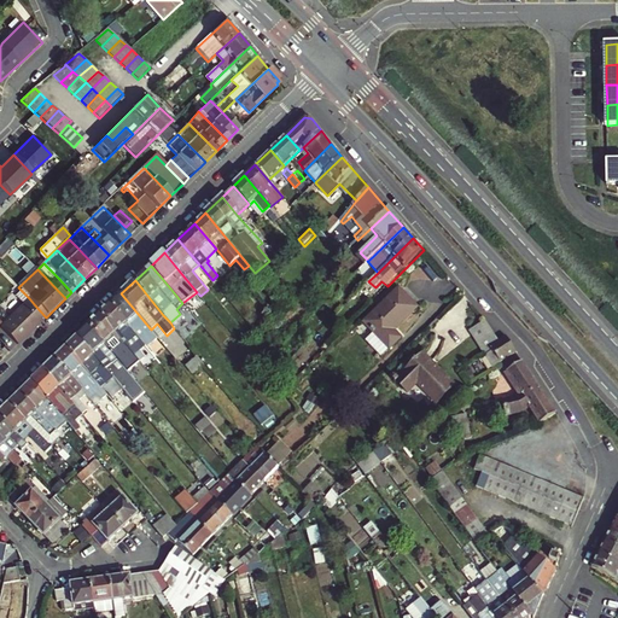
[(415,309),(398,291),(363,325),(388,349),(398,338),(392,332),(415,309)]
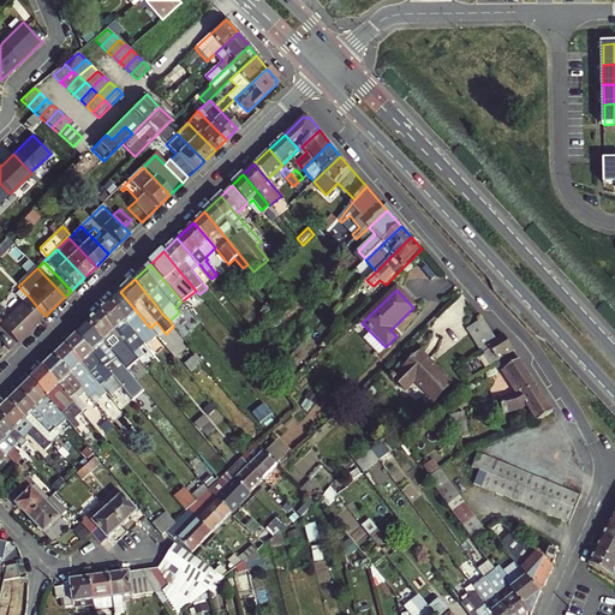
[(150,328),(120,292),(117,297),(109,303),(138,336),(142,340),(151,352),(157,346),(163,342),(150,328)]
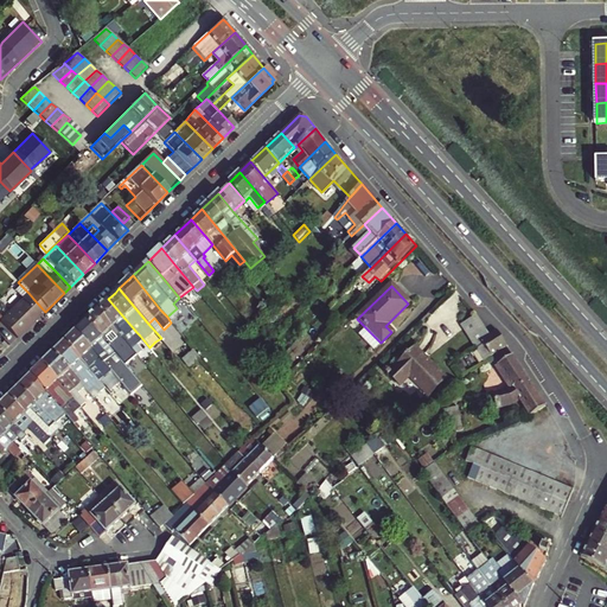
[(34,300),(29,293),(0,320),(0,321),(17,339),(21,334),(45,312),(34,300)]
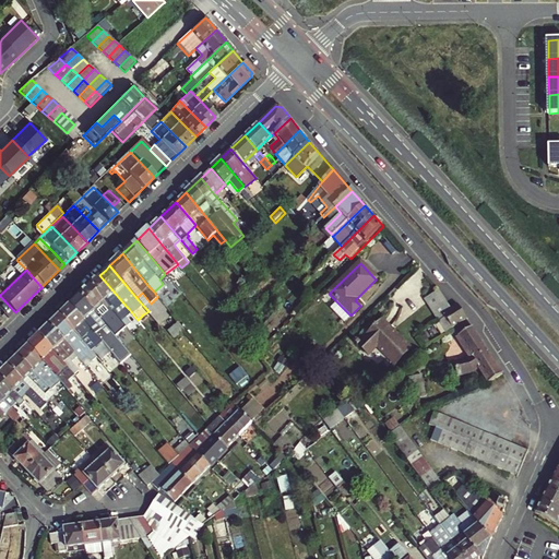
[(99,275),(91,285),(127,328),(129,330),(133,324),(125,314),(129,309),(126,306),(99,275)]
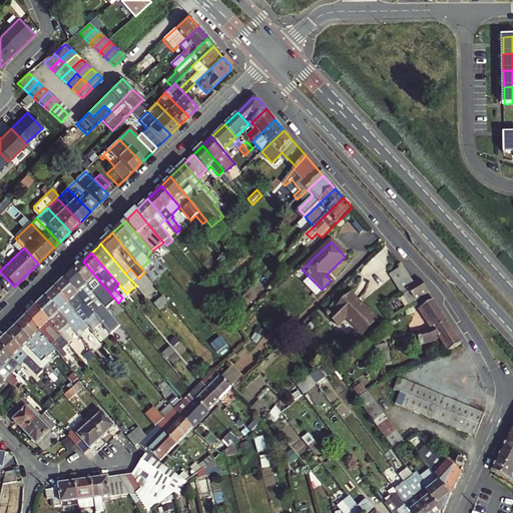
[(83,262),(74,271),(98,299),(99,301),(102,298),(109,307),(116,301),(83,262)]
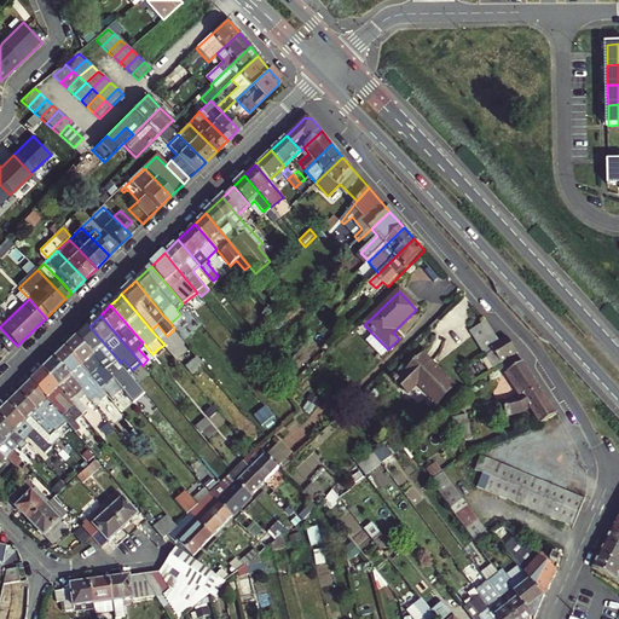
[(469,331),(484,352),(490,348),(499,341),(485,320),(469,331)]
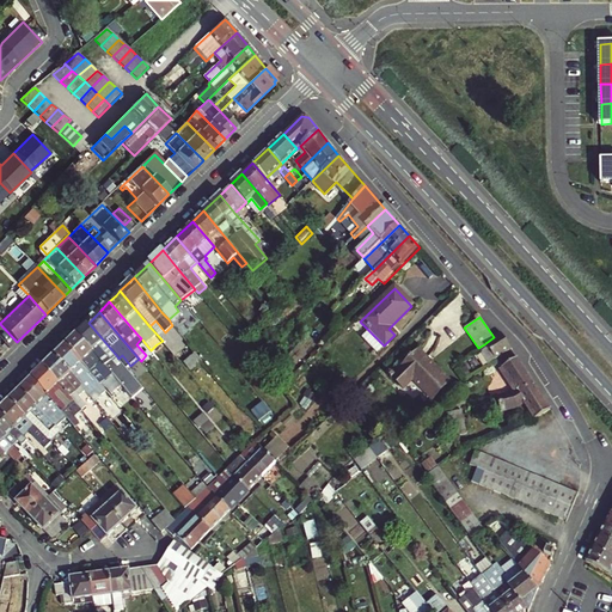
[(117,356),(89,323),(78,332),(102,361),(105,366),(108,368),(114,375),(133,398),(145,389),(118,359),(117,356)]
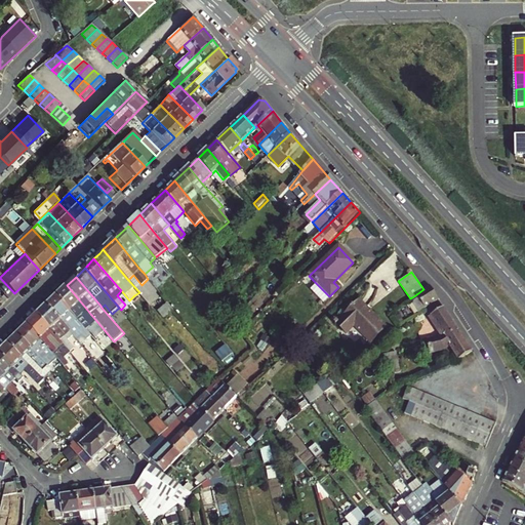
[(87,310),(67,285),(56,295),(77,320),(87,310)]
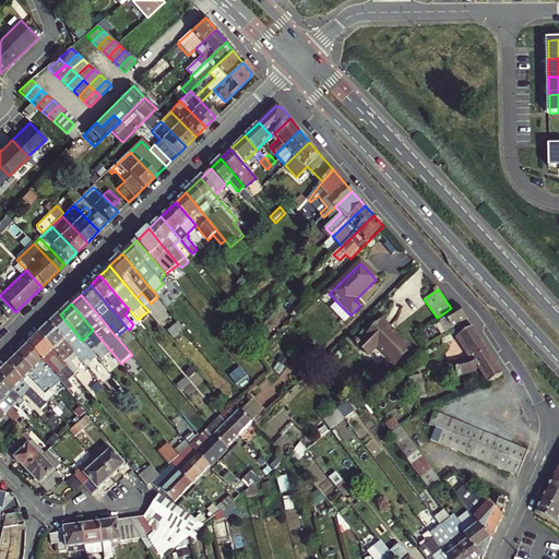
[(444,318),(452,329),(467,319),(458,304),(451,308),(442,314),(444,318)]
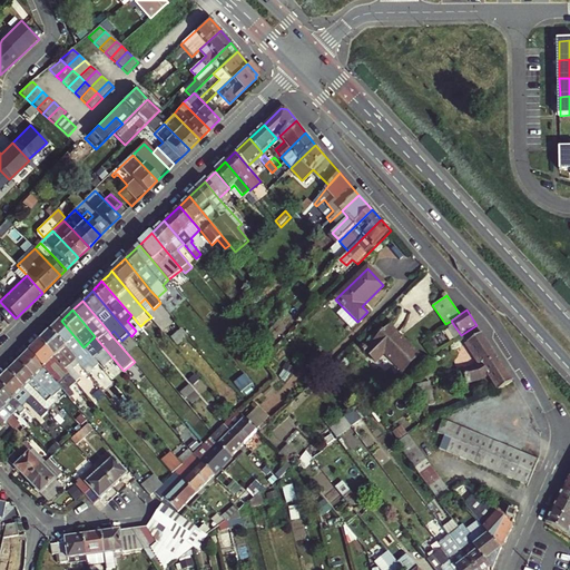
[(140,326),(131,315),(127,321),(136,331),(140,326)]
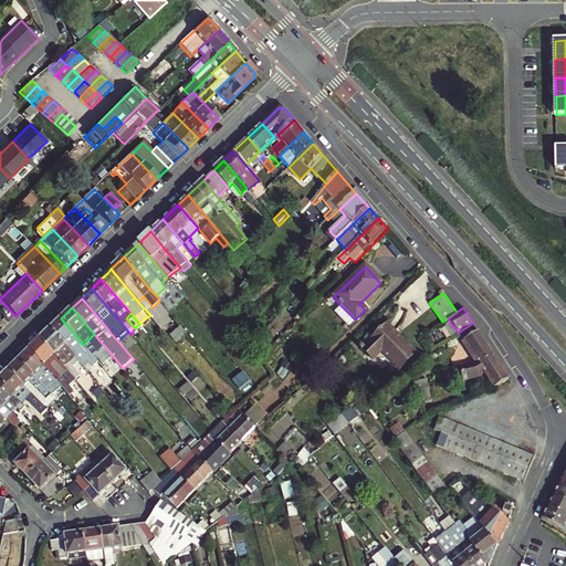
[(61,318),(51,328),(85,368),(90,374),(95,369),(100,374),(104,369),(83,345),(61,318)]
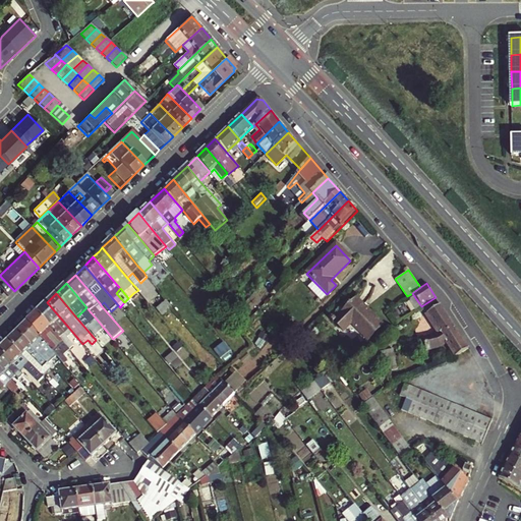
[(344,332),(352,324),(368,341),(384,327),(356,299),(333,322),(344,332)]
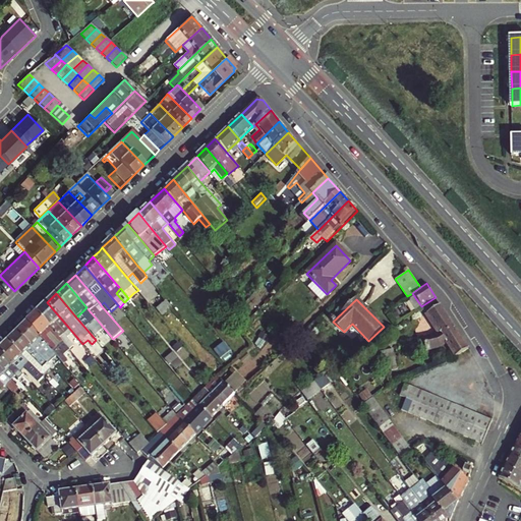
[(174,308),(168,301),(159,308),(165,315),(174,308)]
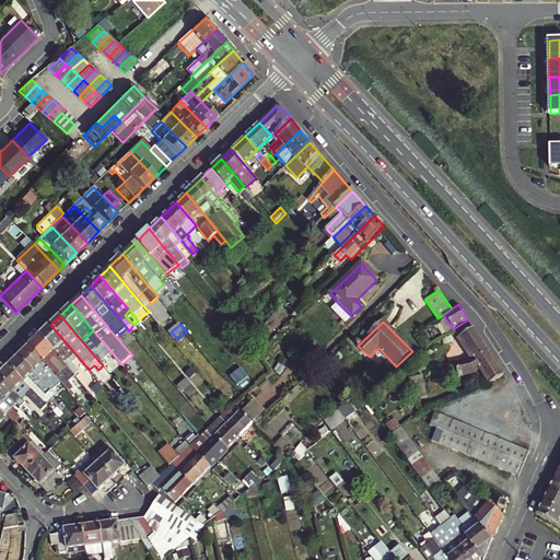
[(49,326),(39,335),(70,370),(80,383),(86,377),(79,369),(84,364),(50,325),(49,326)]
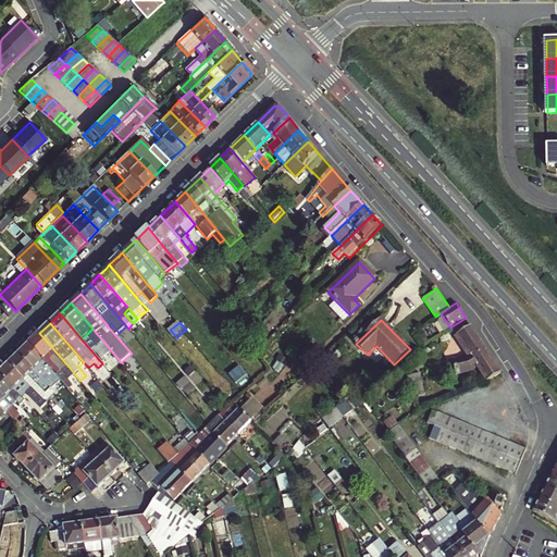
[(456,334),(470,355),(466,357),(447,360),(448,363),(453,363),(455,375),(472,372),(479,368),(487,381),(487,380),(502,371),(497,367),(470,325),(456,334)]
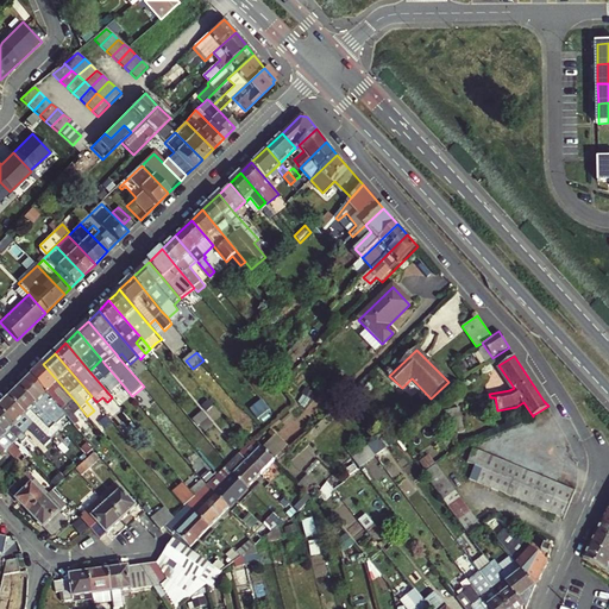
[(76,402),(43,364),(32,375),(56,403),(61,409),(68,419),(80,433),(87,427),(82,421),(87,416),(76,402)]
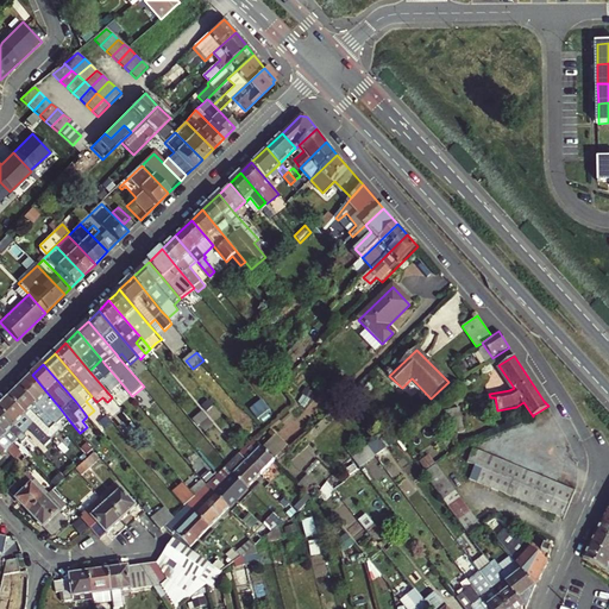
[(107,366),(105,364),(99,369),(107,378),(113,374),(107,366)]
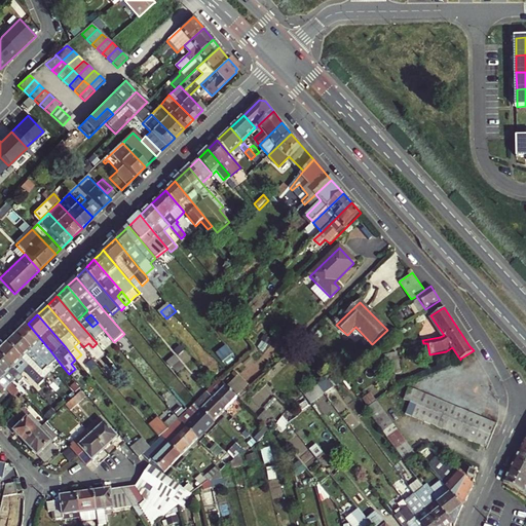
[(28,324),(16,335),(32,350),(36,347),(43,354),(48,348),(28,324)]
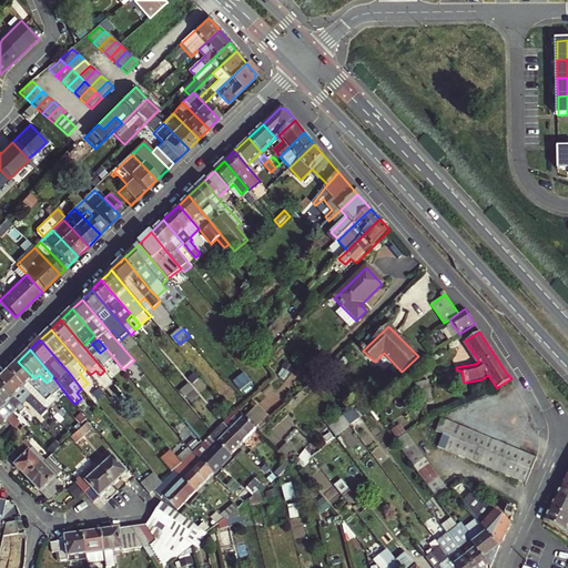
[(54,399),(34,378),(18,362),(9,372),(33,396),(40,389),(43,394),(40,396),(49,405),(54,399)]
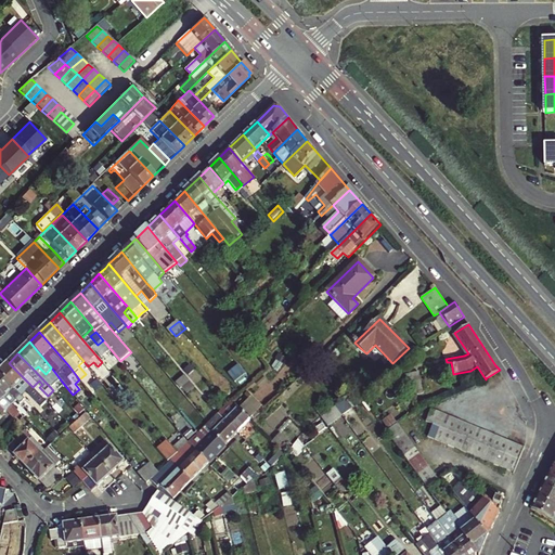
[(33,387),(9,363),(0,371),(0,373),(23,397),(27,392),(39,404),(44,399),(33,387)]
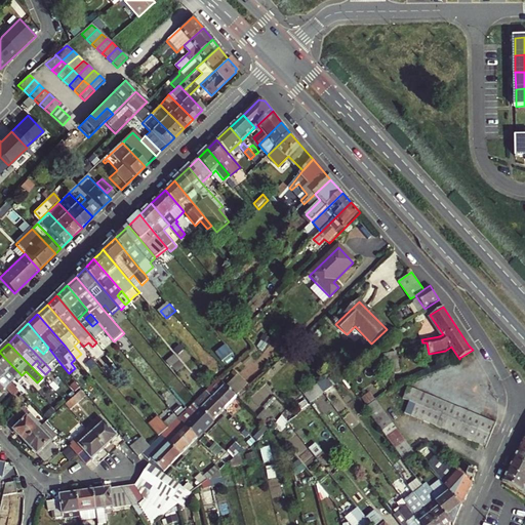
[(225,360),(235,352),(228,344),(217,352),(225,360)]
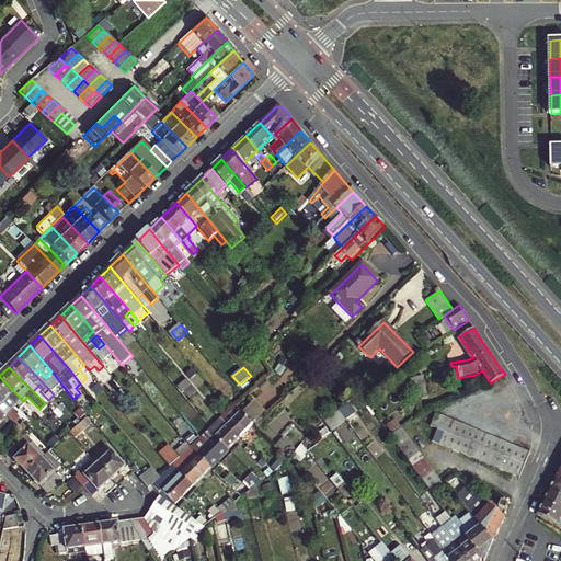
[(412,380),(419,400),(431,397),(424,376),(412,380)]
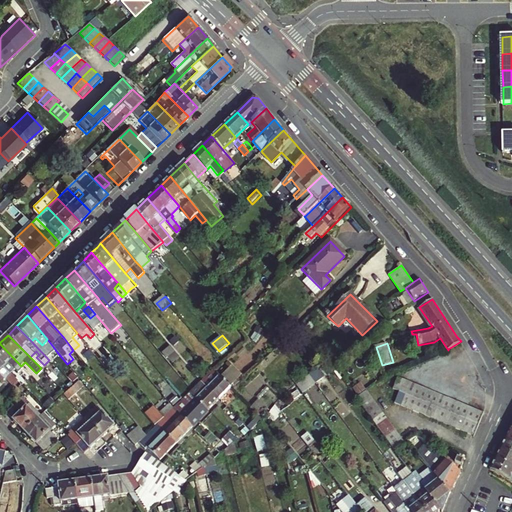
[(21,366),(0,344),(0,362),(12,375),(21,366)]
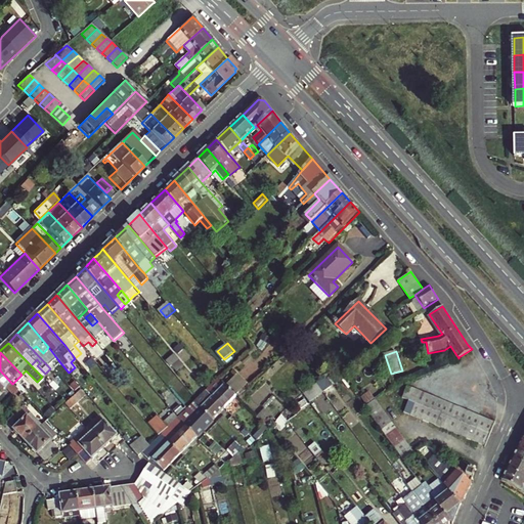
[(58,360),(52,352),(46,357),(54,364),(58,360)]
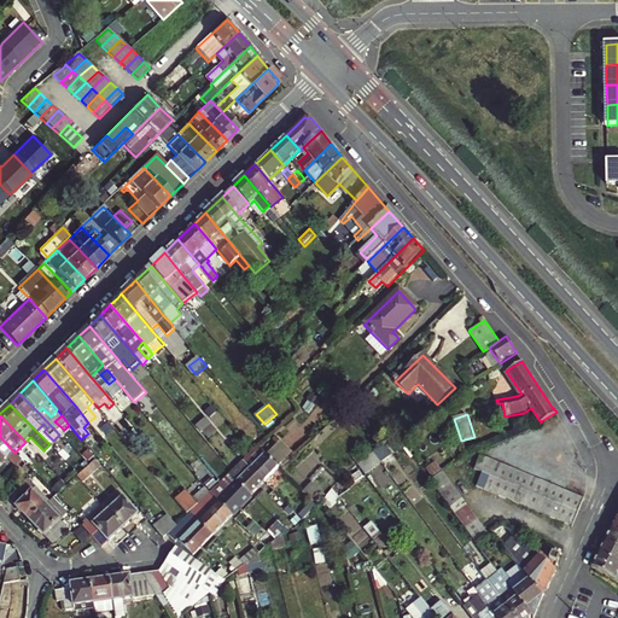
[(198,424),(209,437),(219,430),(208,417),(198,424)]
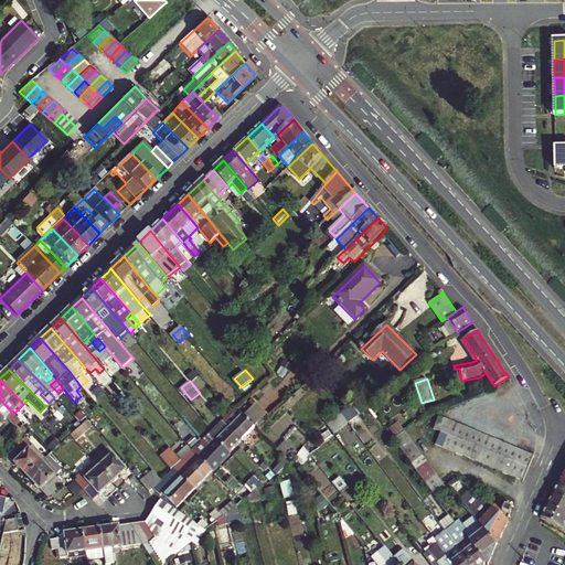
[(0,400),(0,418),(3,422),(8,418),(16,426),(20,420),(13,414),(0,400)]
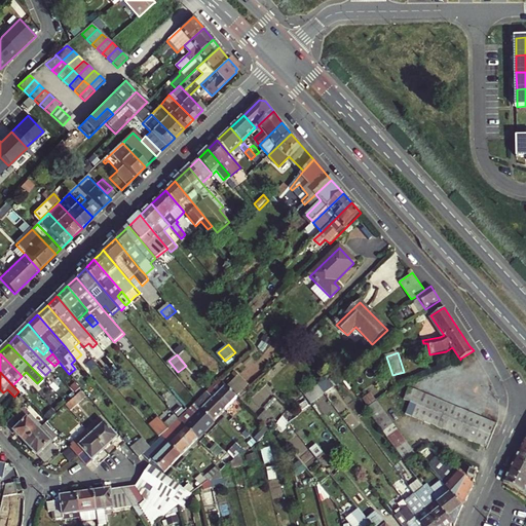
[(238,376),(228,386),(237,396),(248,385),(238,376)]
